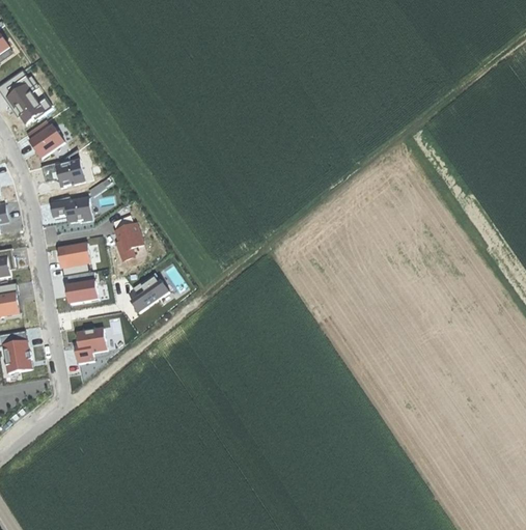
[(8,46),(0,34),(0,51),(6,48),(8,46)]
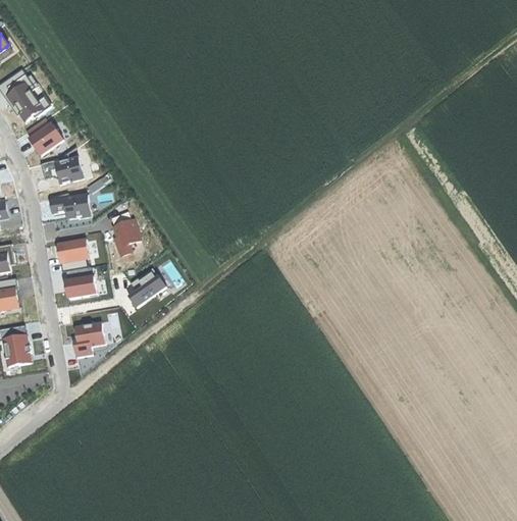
[(0,57),(9,51),(6,47),(0,50),(0,57)]
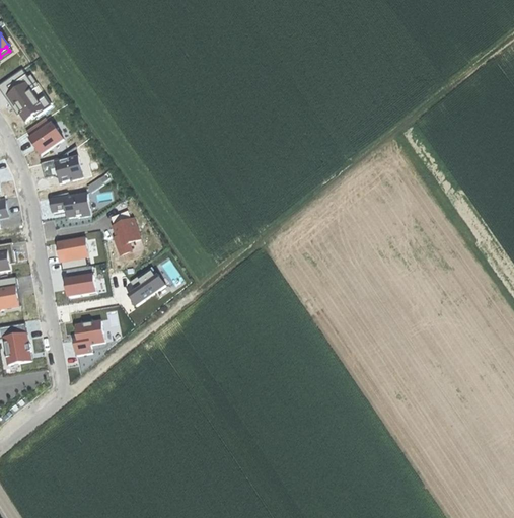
[(23,77),(17,69),(0,80),(0,98),(14,120),(19,116),(22,120),(48,102),(28,74),(23,77)]
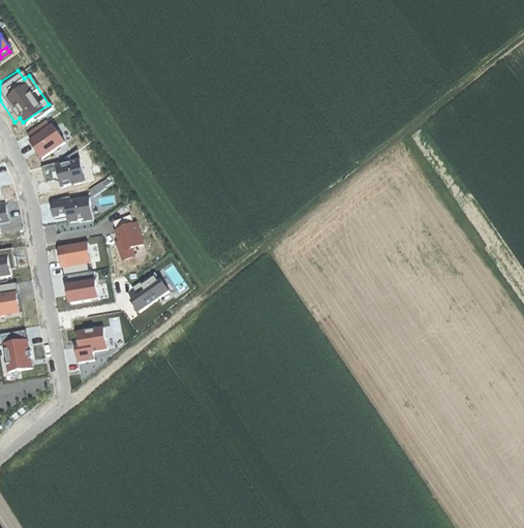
[(29,142),(49,128),(43,121),(25,134),(29,142)]
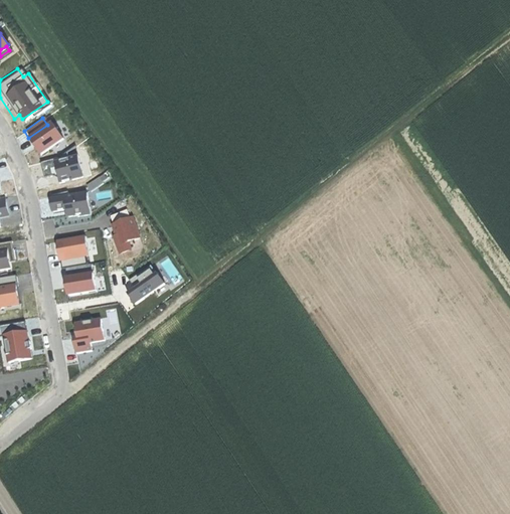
[(39,153),(62,137),(52,122),(47,125),(28,138),(39,153)]
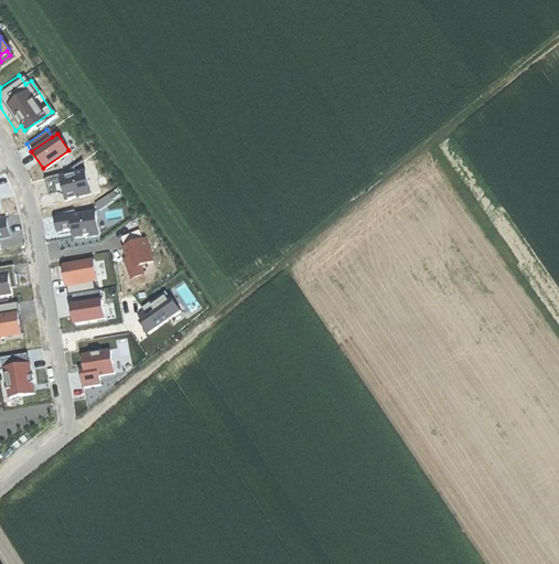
[(88,192),(83,168),(57,174),(61,189),(63,198),(88,192)]
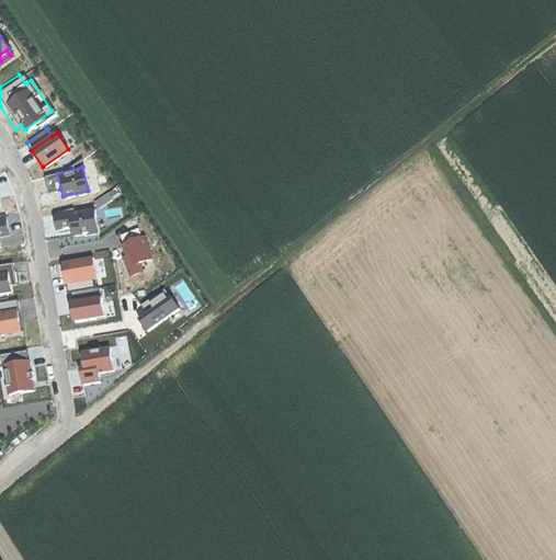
[(60,187),(57,173),(44,176),(47,191),(60,187)]
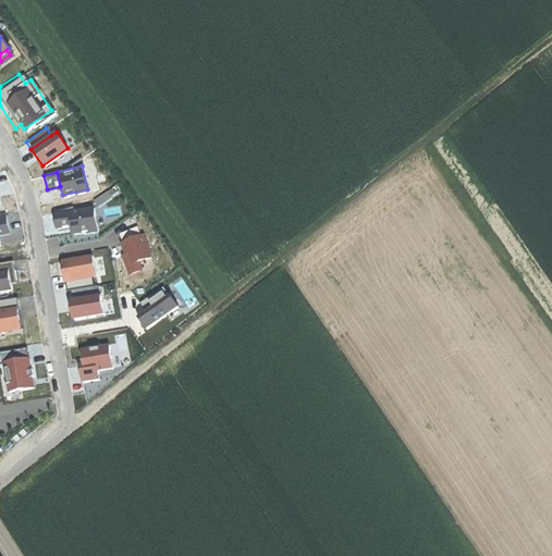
[(93,207),(51,212),(53,225),(70,222),(71,234),(97,231),(93,207)]
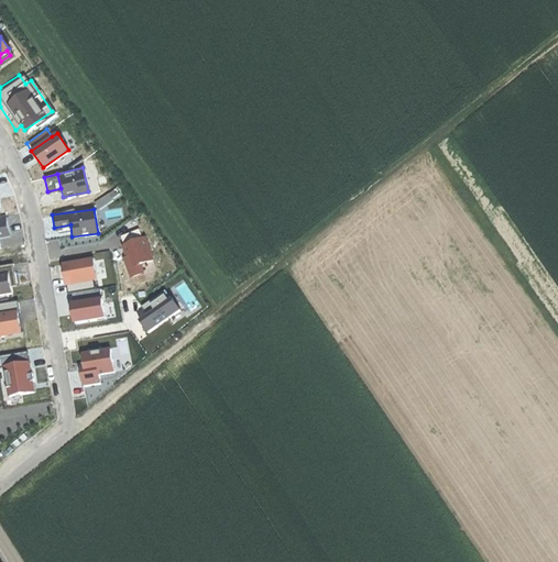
[(124,245),(143,238),(141,231),(121,239),(124,245)]
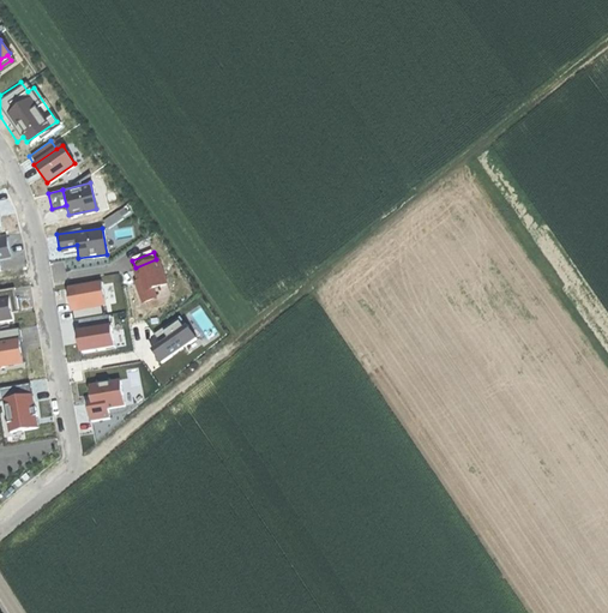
[(164,282),(156,259),(136,268),(144,289),(164,282)]
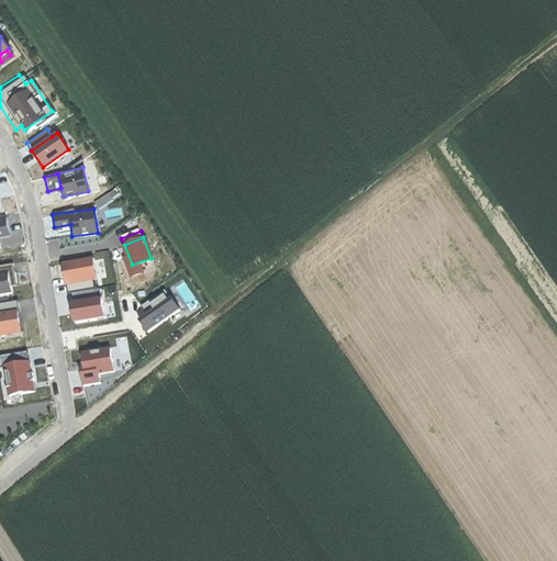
[(97,279),(92,257),(59,264),(64,284),(91,279),(97,279)]
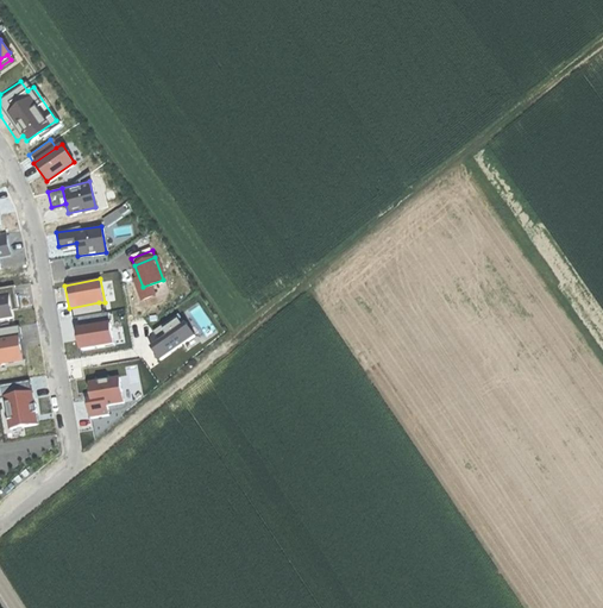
[(0,317),(12,315),(11,308),(14,308),(11,286),(0,287),(0,317)]
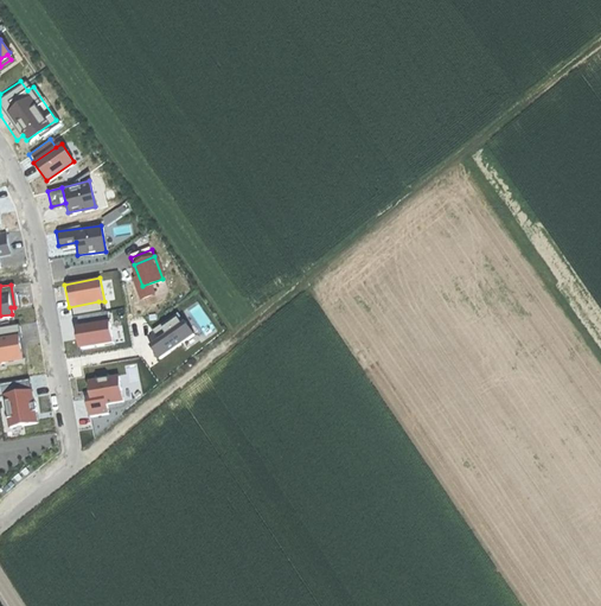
[(100,310),(98,301),(69,307),(70,314),(100,310)]
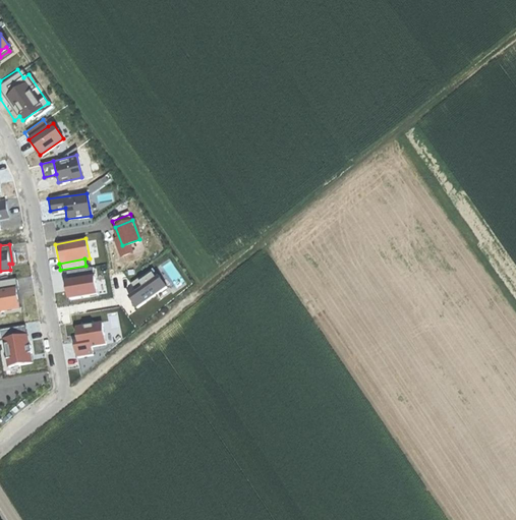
[(65,280),(91,276),(90,267),(64,271),(65,280)]
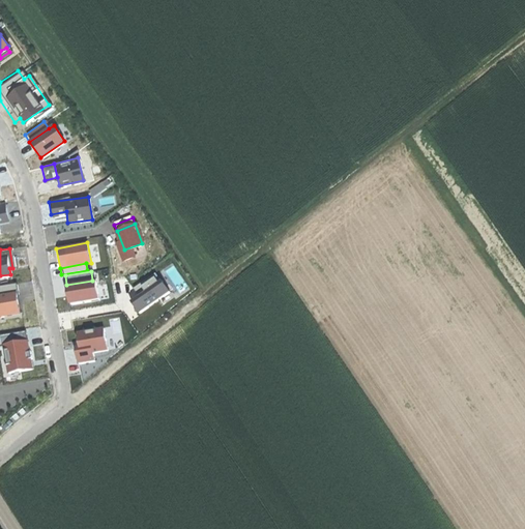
[(137,295),(159,278),(154,271),(133,288),(137,295)]
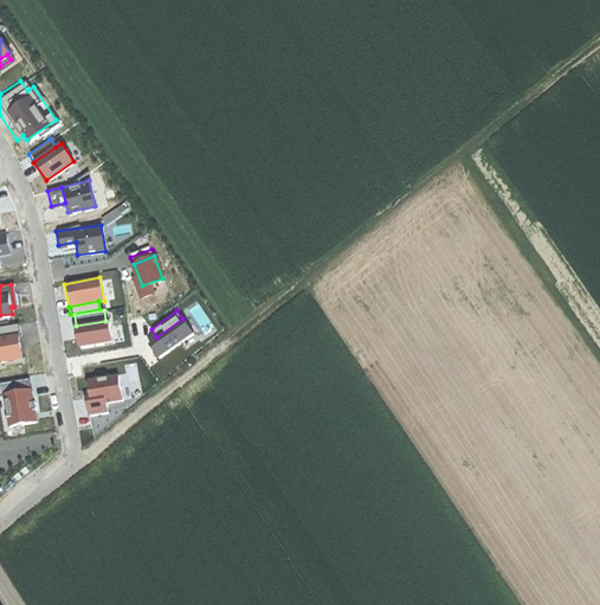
[(156,358),(192,332),(182,319),(156,338),(147,345),(156,358)]
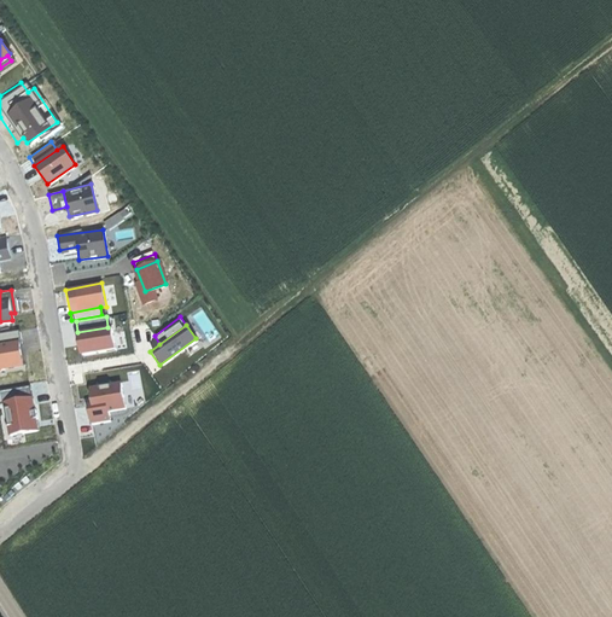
[(114,345),(111,327),(108,327),(77,332),(75,333),(77,351),(114,345)]
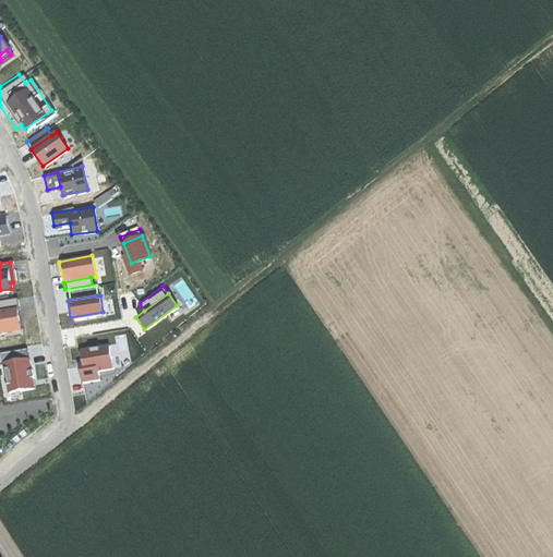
[(0,310),(16,309),(15,298),(0,299),(0,310)]
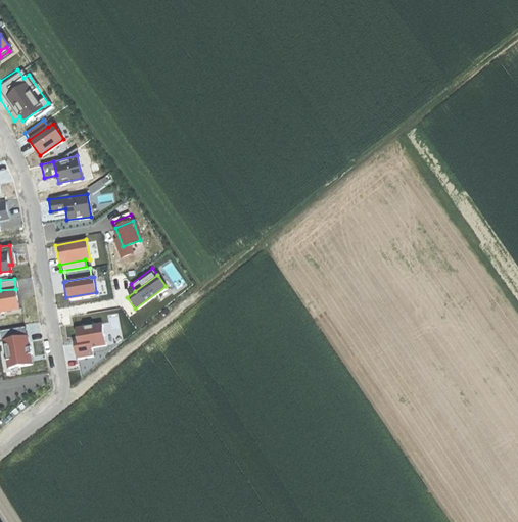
[(0,312),(19,309),(15,289),(0,290),(0,312)]
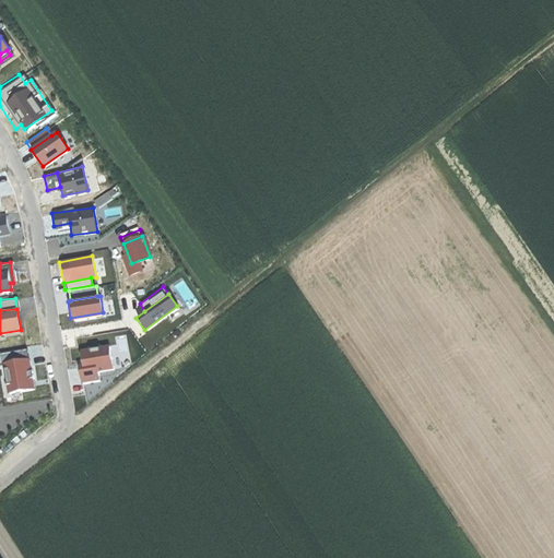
[(105,344),(74,348),(80,381),(95,379),(94,370),(109,368),(105,344)]
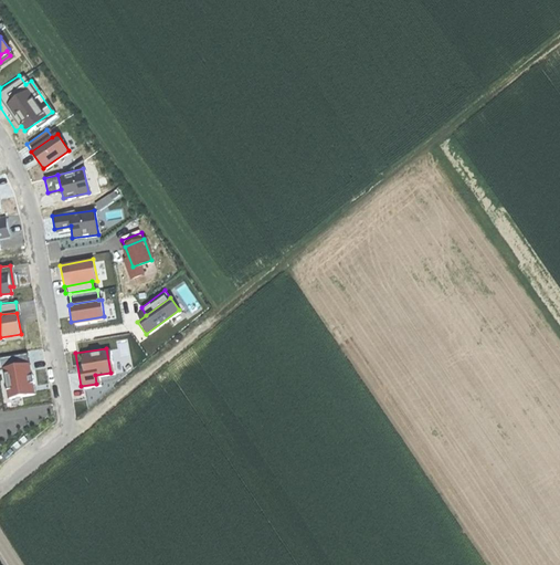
[(2,367),(27,363),(24,353),(0,356),(0,367),(2,367)]
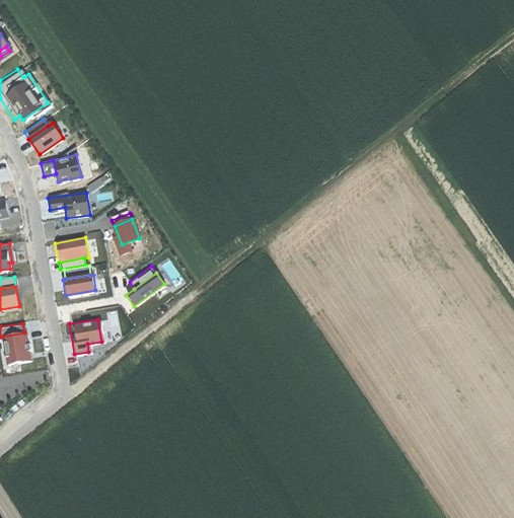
[(31,360),(26,333),(24,333),(2,337),(7,364),(31,360)]
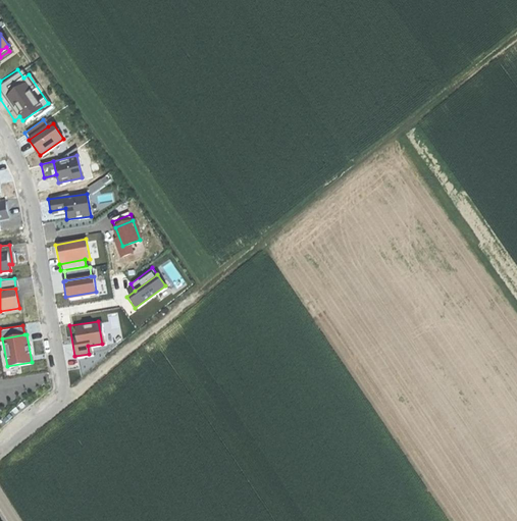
All buildings are outlined.
